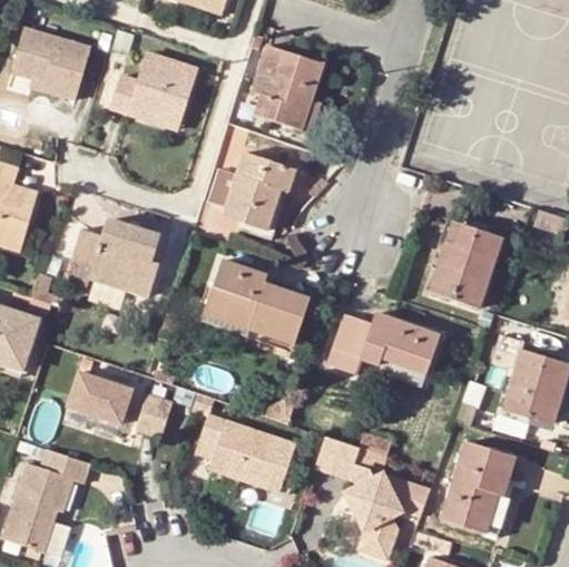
[(223,12),(226,2),(219,0),(188,0),(223,12)]
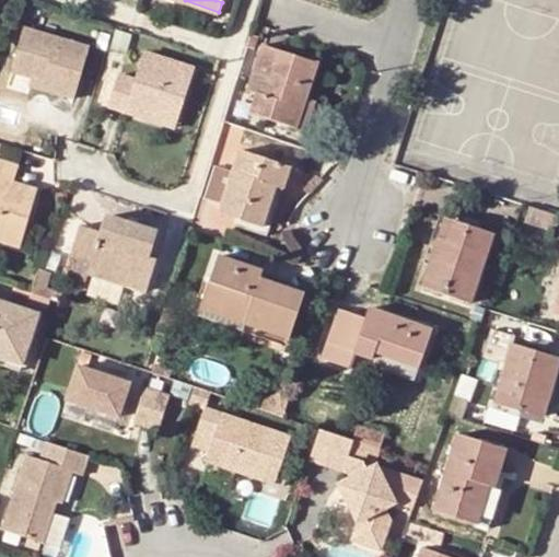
[(90,48),(24,28),(11,74),(31,81),(45,84),(43,93),(74,103),(90,48)]
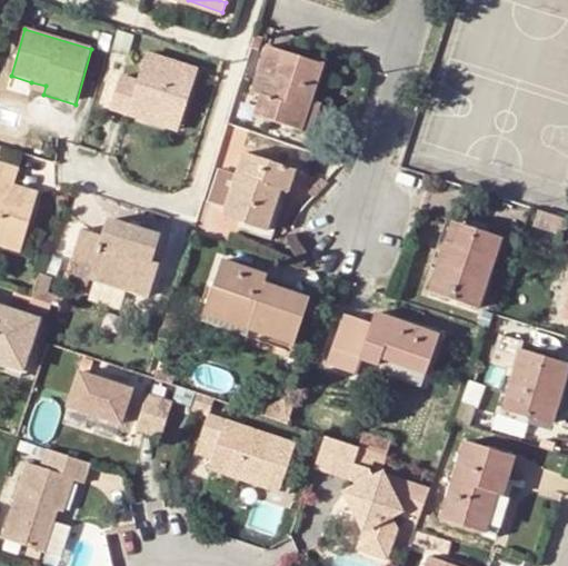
[(112,51),(129,57),(135,37),(118,31),(112,51)]
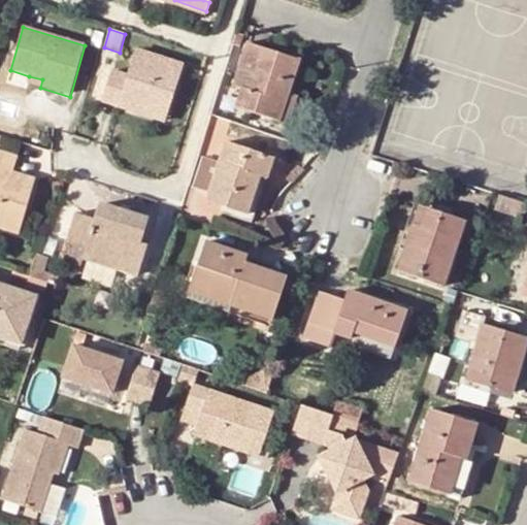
[(240,47),(244,35),(236,33),(232,44),(240,47)]
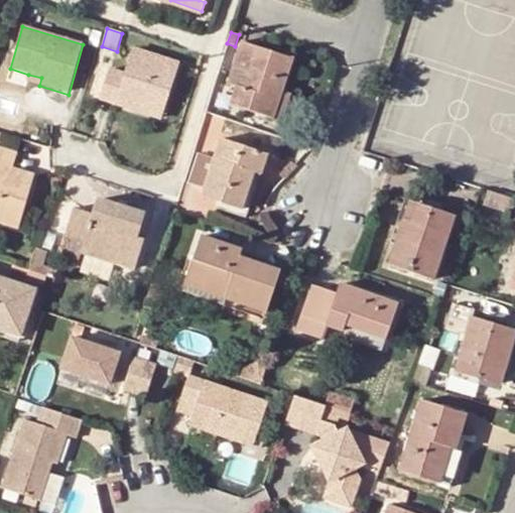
[(290,55),(241,39),(227,84),(235,86),(230,103),(271,116),(280,89),(290,55)]
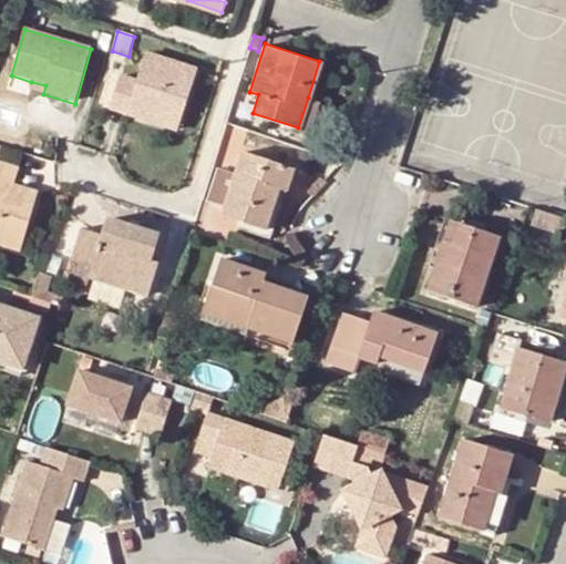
[(198,63),(148,47),(137,77),(121,71),(110,106),(145,119),(147,111),(179,121),(198,63)]
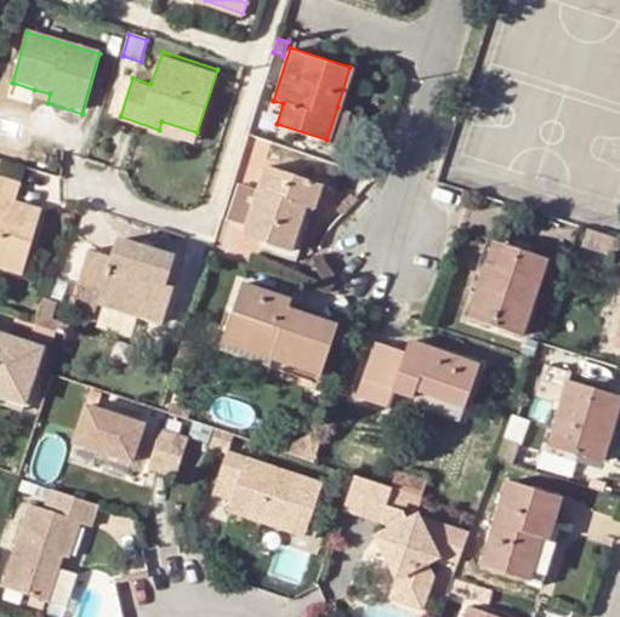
[(47,103),(50,93),(34,90),(32,98),(47,103)]
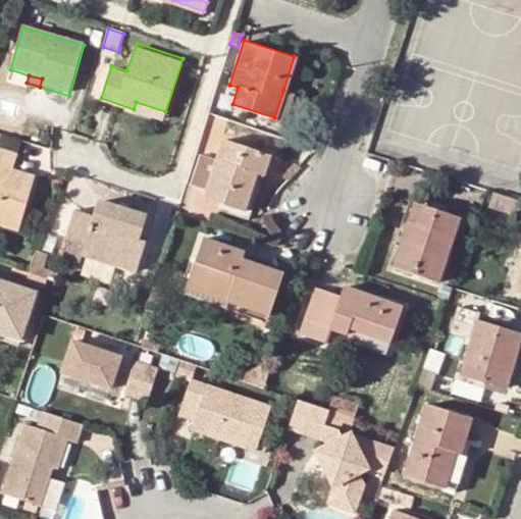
[(294,94),(283,90),(274,117),(284,120),(294,94)]
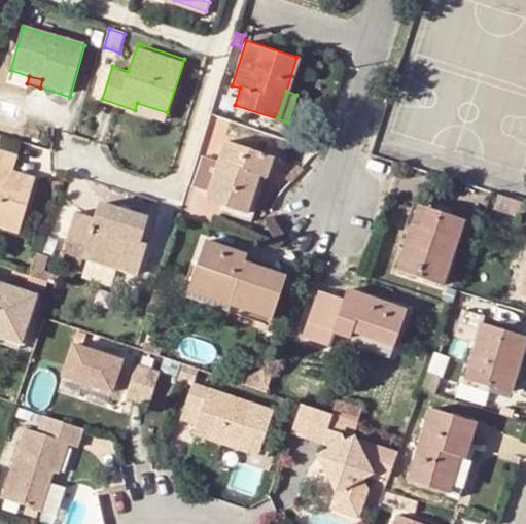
[(167,112),(137,103),(135,110),(164,119),(167,112)]
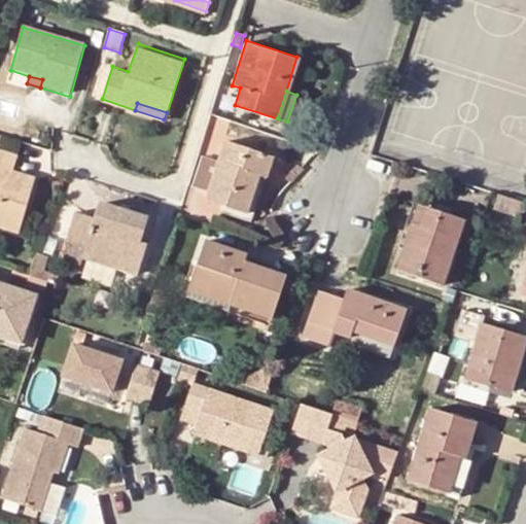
[(201,155),(191,186),(208,191),(206,199),(247,212),(259,175),(266,177),(271,154),(224,139),(218,162),(201,155)]
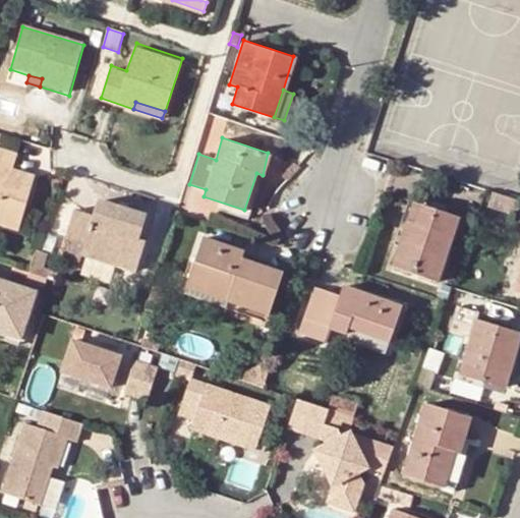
[(8,149),(0,146),(0,222),(18,228),(36,176),(13,169),(11,174),(3,173),(8,149)]
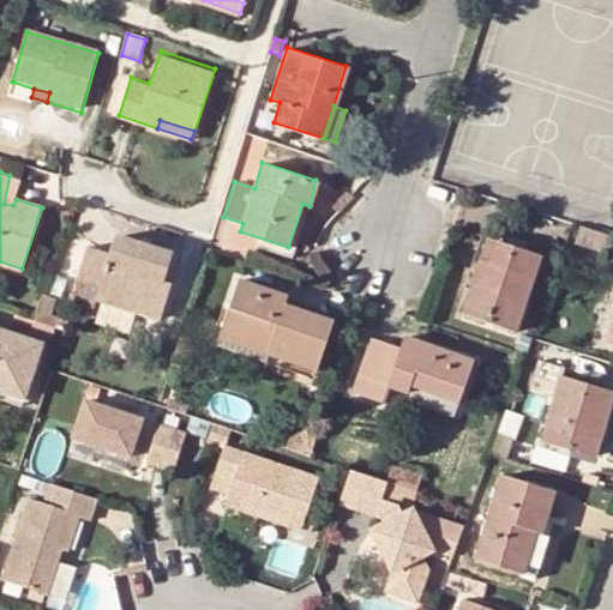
[(20,177),(10,175),(4,204),(13,205),(16,199),(20,177)]
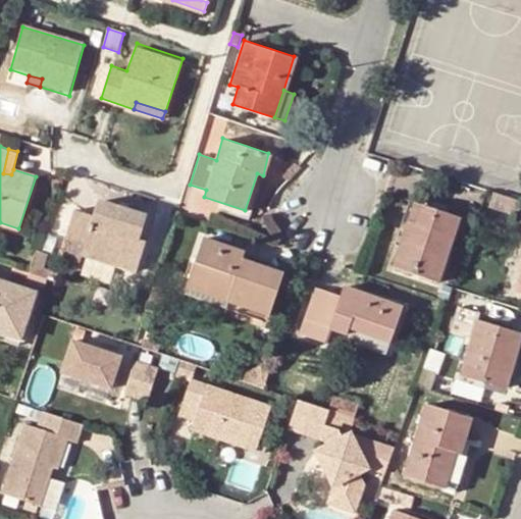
[(520,200),(491,192),(486,206),(520,216),(520,200)]
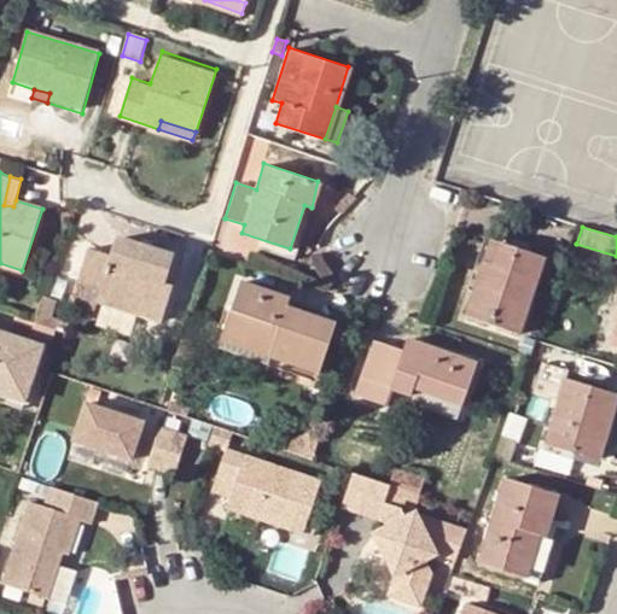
[(79,279),(100,286),(98,297),(163,317),(175,282),(167,280),(174,255),(116,235),(111,252),(91,245),(79,279)]
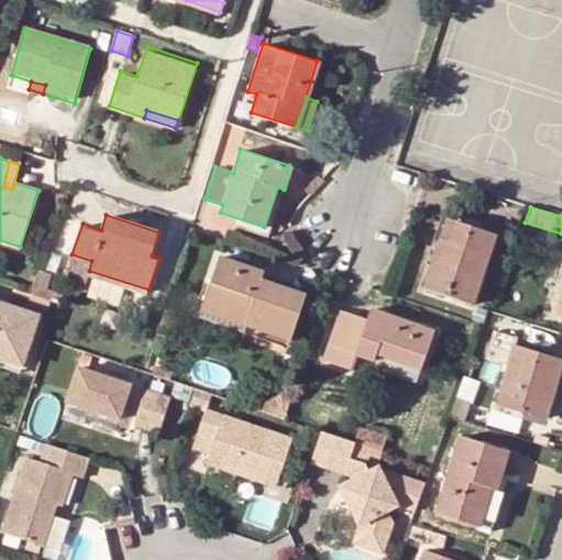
[(447,217),(440,238),(448,240),(454,220),(447,217)]
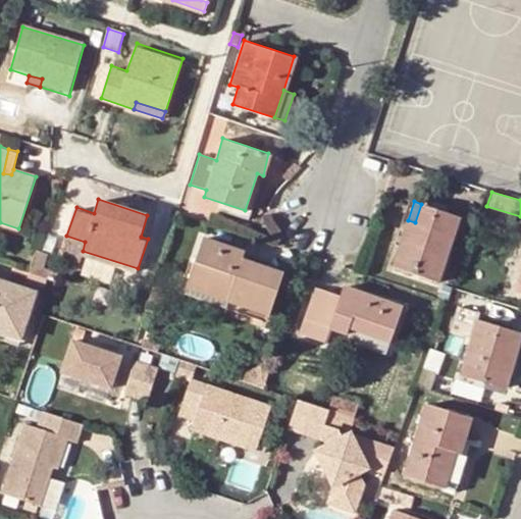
[(458,215),(421,204),(415,222),(408,220),(394,266),(437,280),(458,215)]
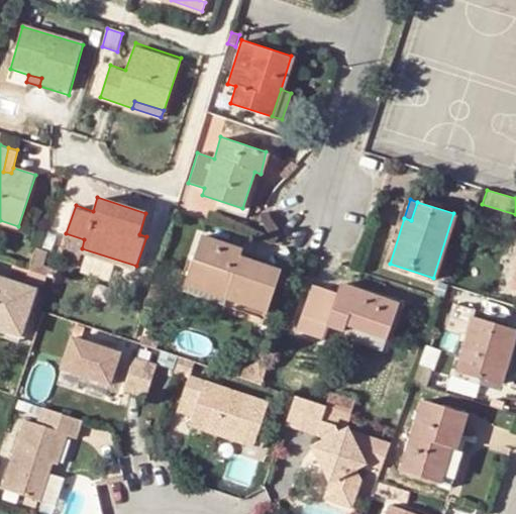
[(145,213),(139,234),(146,236),(156,208),(148,205),(145,213)]
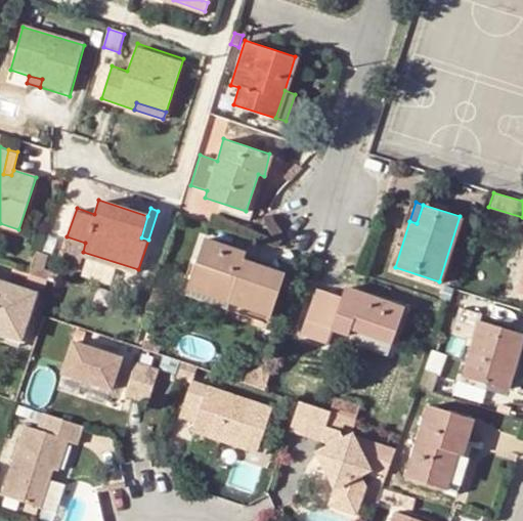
[(79,261),(83,252),(85,243),(67,236),(60,255),(79,261)]
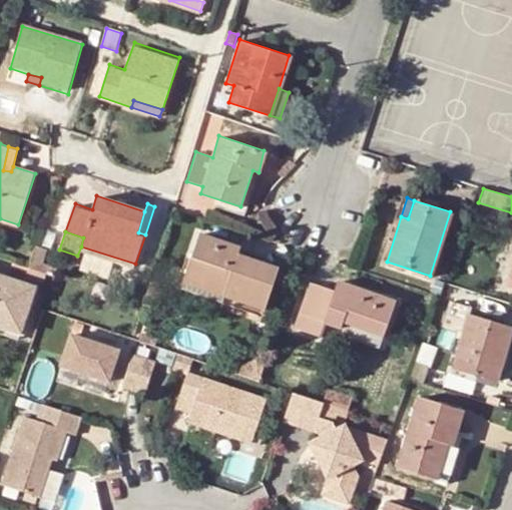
[(239,253),(241,245),(200,231),(183,281),(265,309),(279,268),(239,253)]
